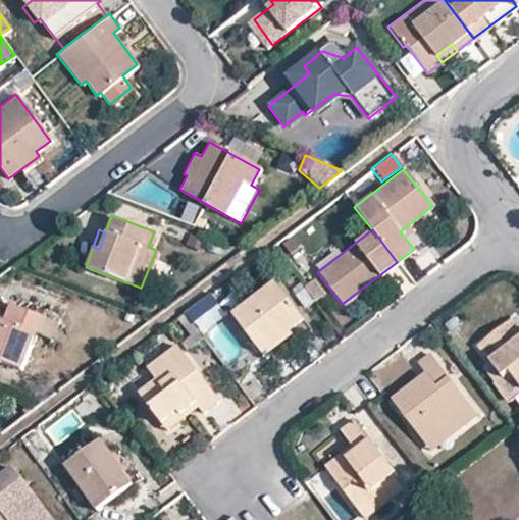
[(312,278),(302,286),(312,299),(322,292),(312,278)]
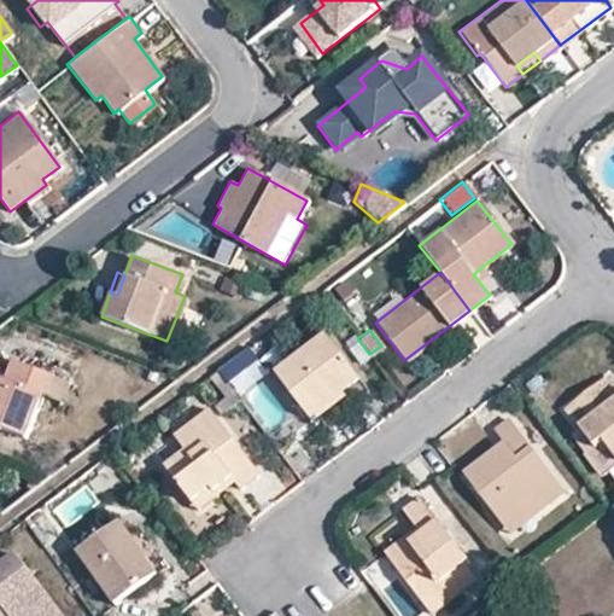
[(273,371),(309,417),(341,391),(358,378),(322,332),(273,371)]
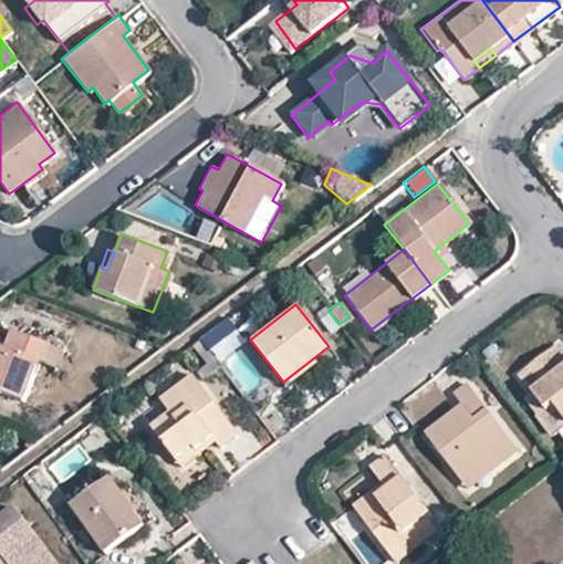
[(223,319),(210,329),(217,337),(230,327),(223,319)]
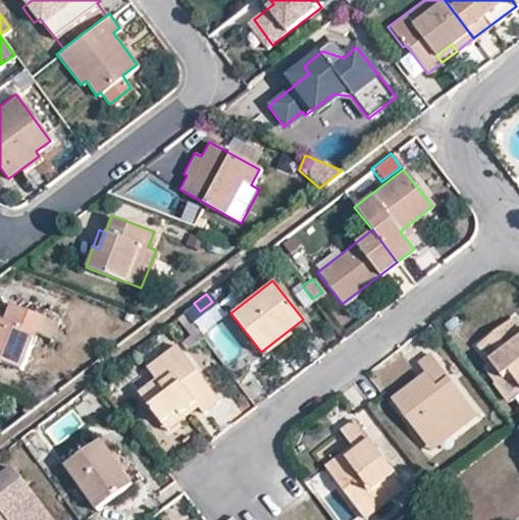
[(0,361),(19,369),(34,331),(40,316),(6,303),(0,320),(0,361)]
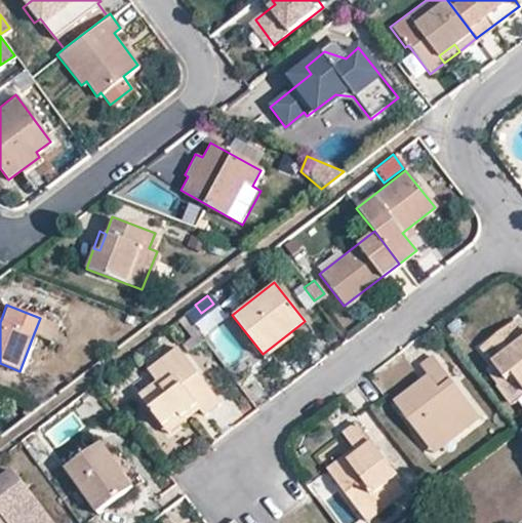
[(195,305),(183,314),(190,322),(201,313),(195,305)]
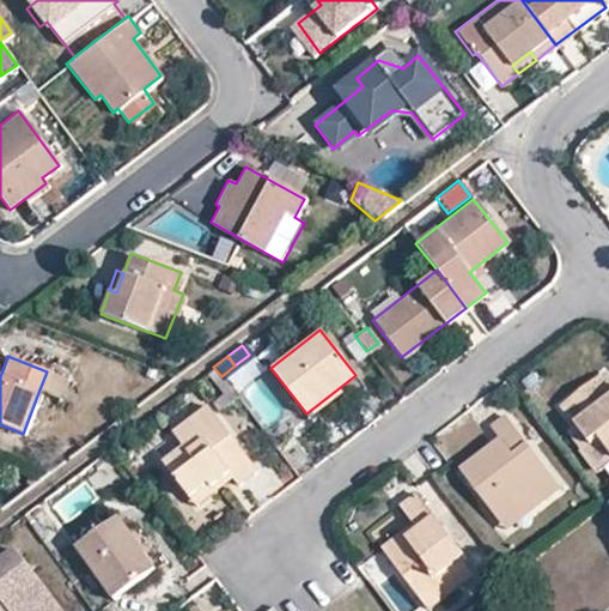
[(221,376),(213,367),(205,374),(219,392),(212,398),(219,406),(235,394),(221,376)]
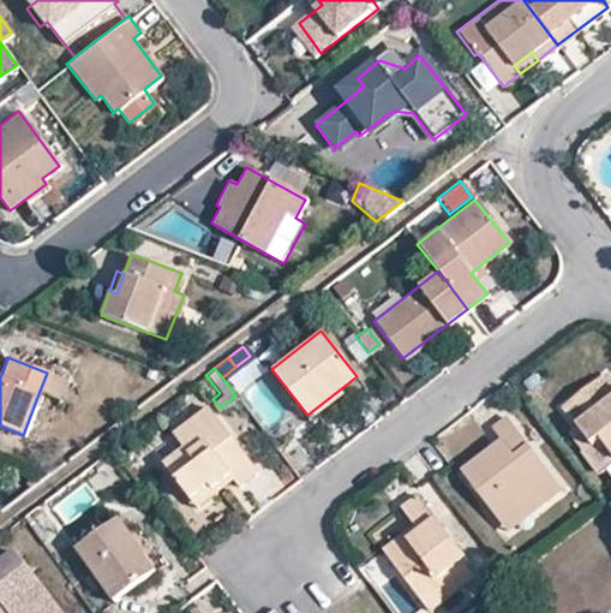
[(47,373),(40,391),(59,398),(66,380),(47,373)]
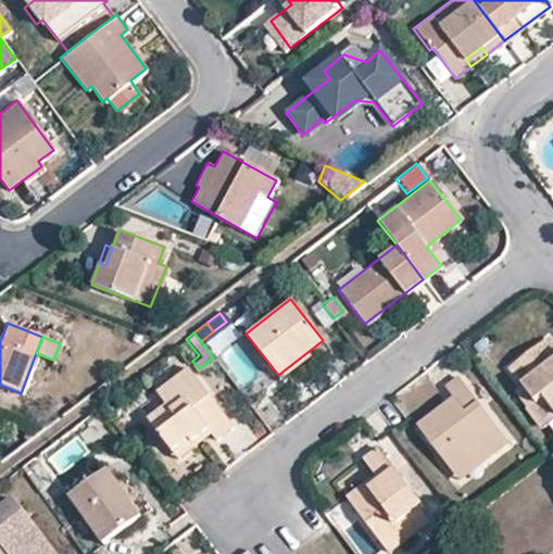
[(506,365),(533,401),(541,395),(552,410),(552,351),(542,338),(506,365)]
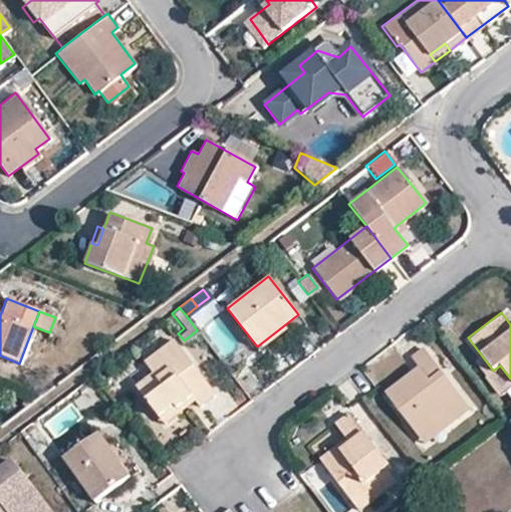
[(284,325),(257,346),(261,352),(289,330),(284,325)]
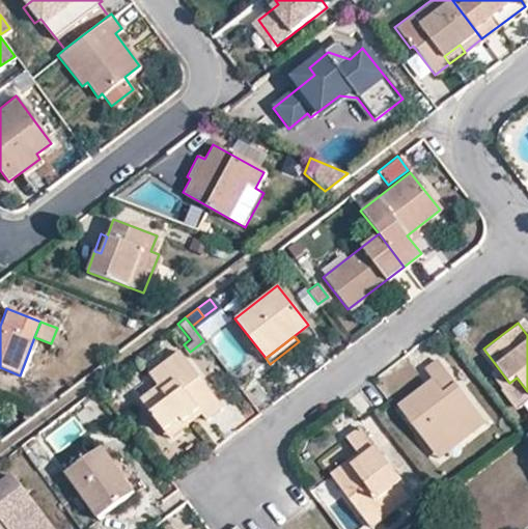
[(140,398),(167,434),(198,410),(203,416),(204,418),(220,407),(178,351),(147,373),(156,386),(140,398)]
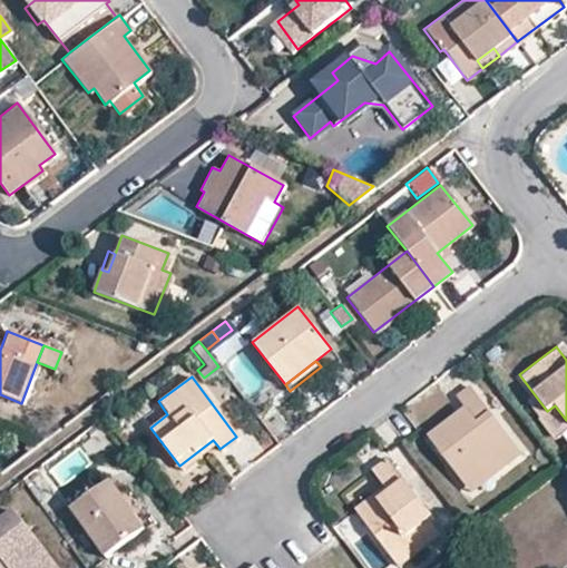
[(426,434),(469,490),(519,451),(467,384),(453,394),(461,405),(426,434)]
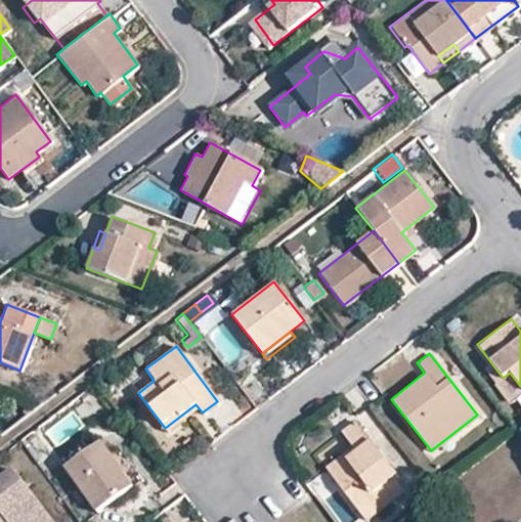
[(503,378),(496,383),(513,403),(520,396),(520,386),(510,373),(503,378)]
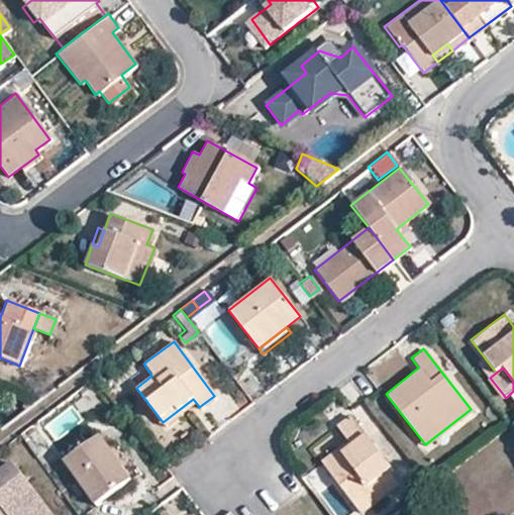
[(42,395),(37,394),(23,405),(25,408),(42,395)]
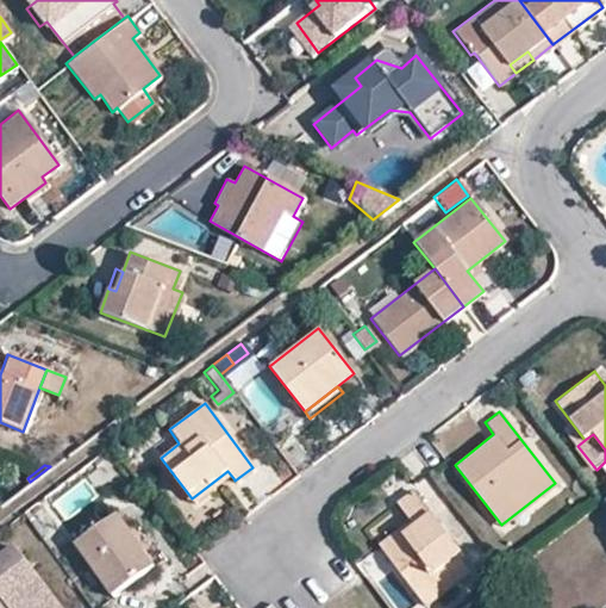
[(227,471),(192,498),(197,506),(233,478),(227,471)]
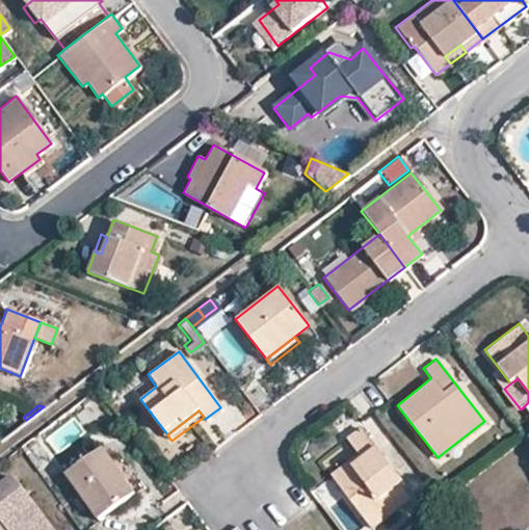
[(329,473),(370,526),(406,498),(398,486),(403,482),(359,426),(345,438),(356,452),(329,473)]
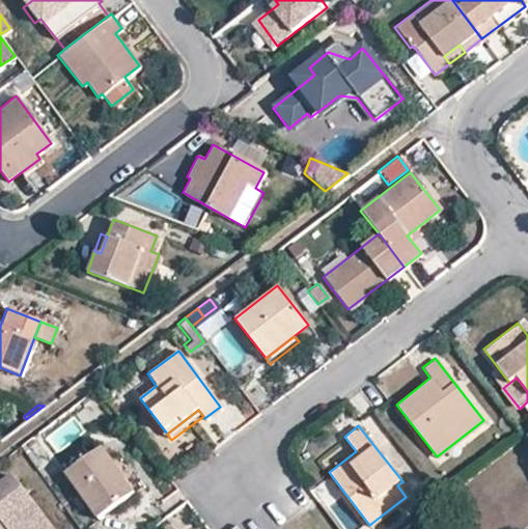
[(64,474),(98,519),(141,485),(119,455),(111,461),(102,447),(64,474)]
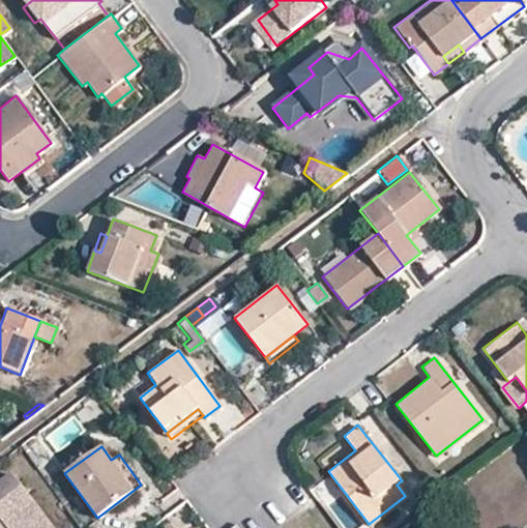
[(0,527),(53,527),(11,474),(0,484),(0,527)]
